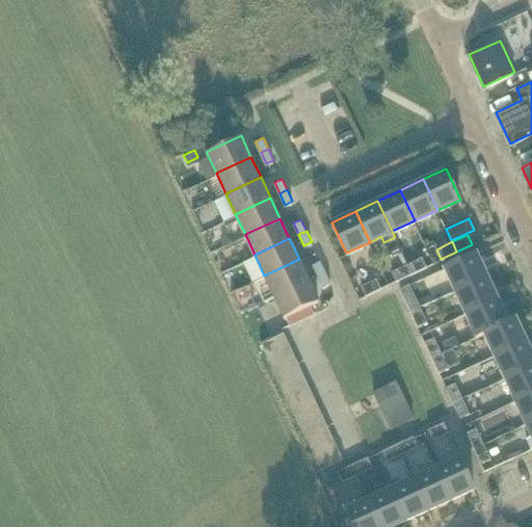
[(456,290),(487,275),(476,252),(445,266),(456,290)]
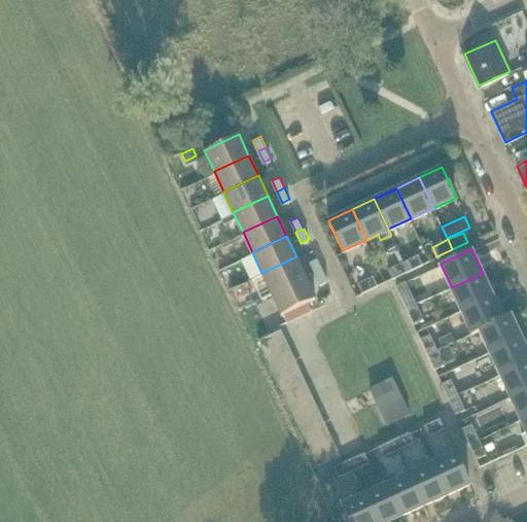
[(408,270),(423,263),(418,253),(403,261),(408,270)]
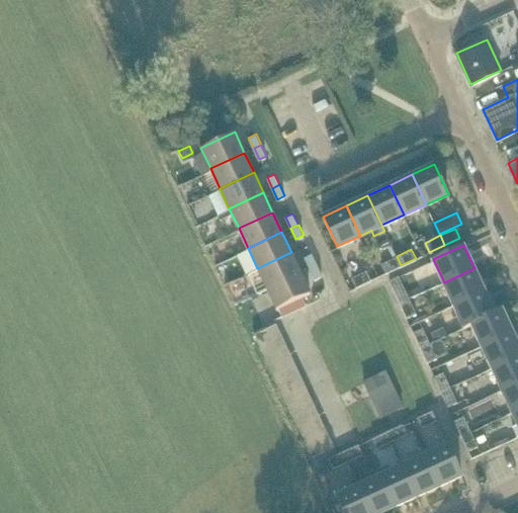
[(266,287),(300,272),(291,252),(257,268),(266,287)]
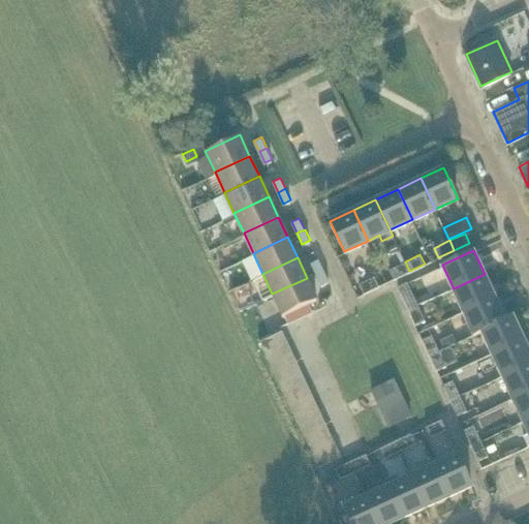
[(316,274),(323,270),(318,258),(311,262),(316,274)]
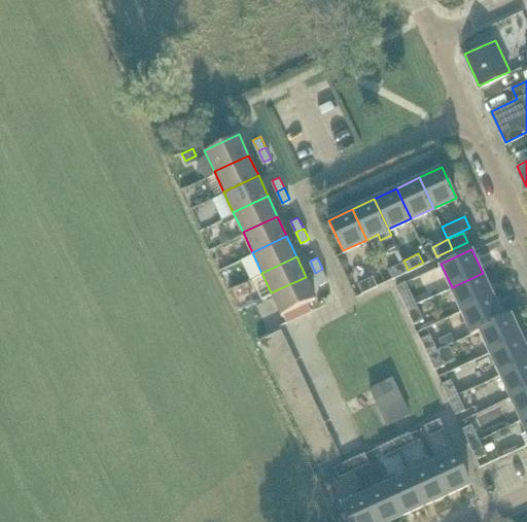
[(392,277),(408,270),(403,261),(387,268),(392,277)]
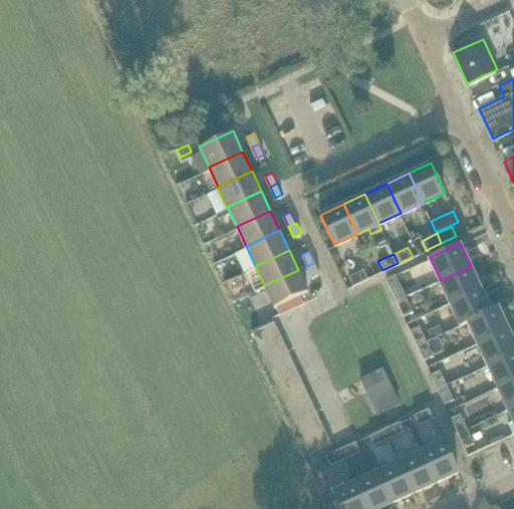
[(312,276),(319,273),(314,262),(307,266),(312,276)]
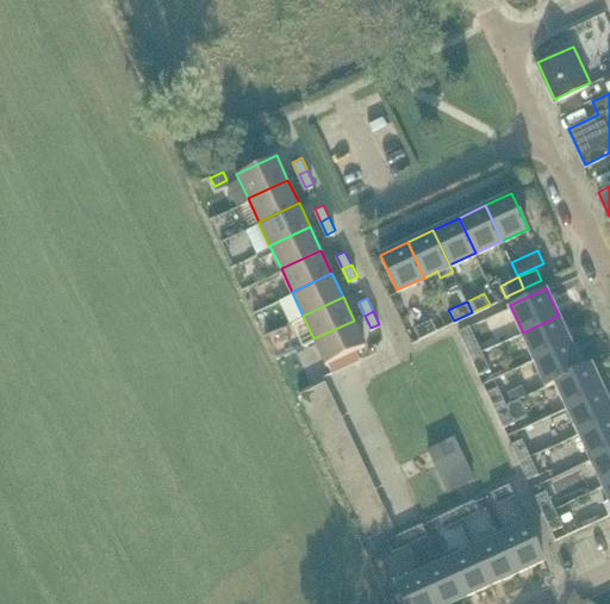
[(535,359),(571,342),(559,316),(523,332),(535,359)]
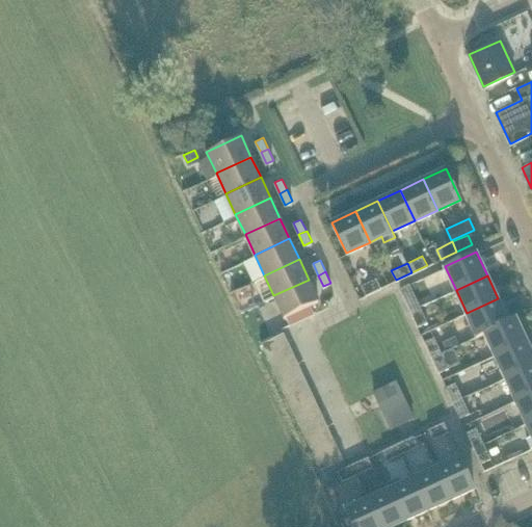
[(366,294),(380,287),(376,278),(361,285),(366,294)]
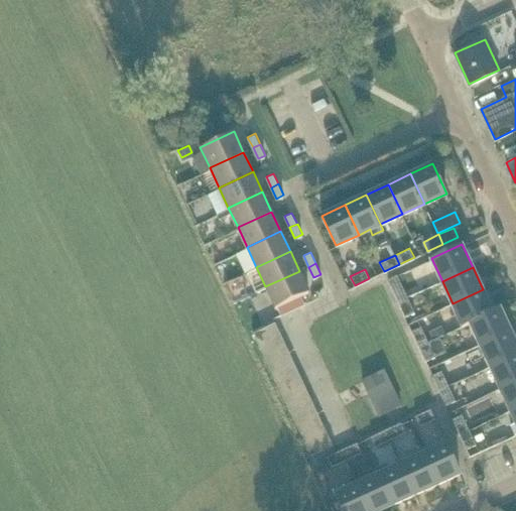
[(299,271),(265,286),(275,307),(308,291),(299,271)]
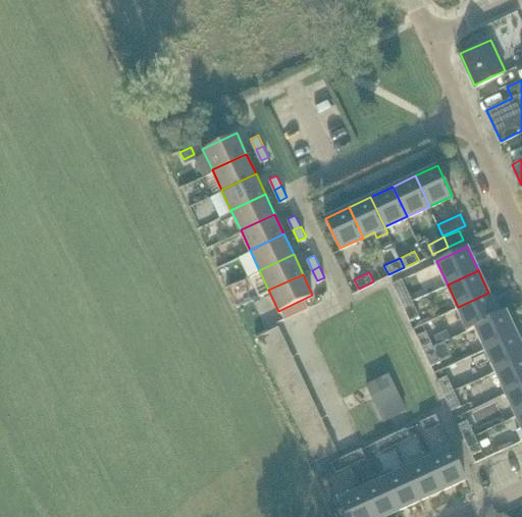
[(403,305),(412,301),(402,277),(392,281),(403,305)]
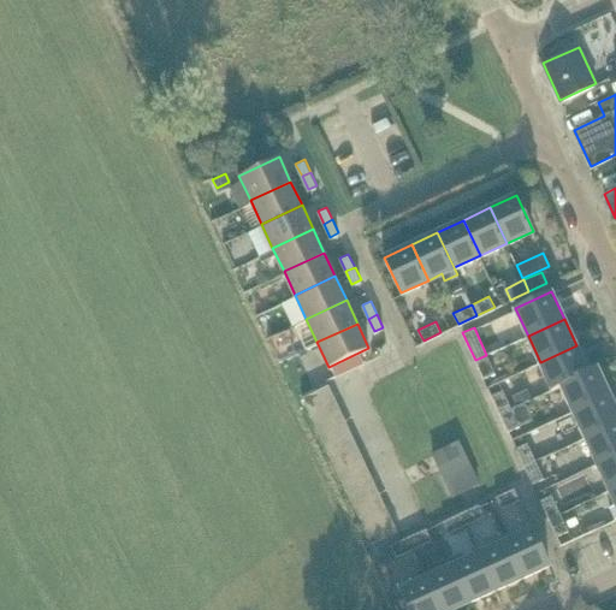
[(561,384),(588,371),(576,345),(540,362),(552,389),(562,385),(561,384)]
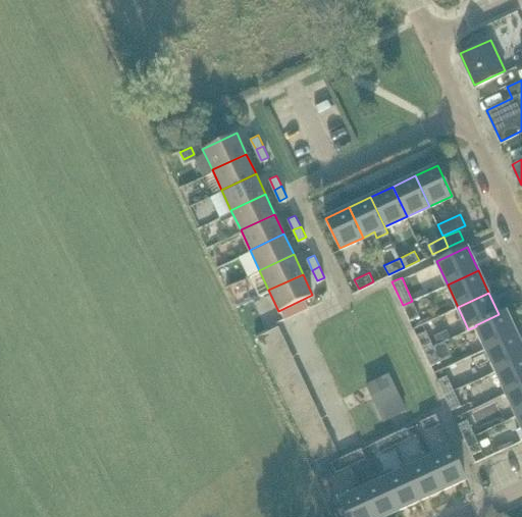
[(410,319),(419,315),(412,301),(403,305),(410,319)]
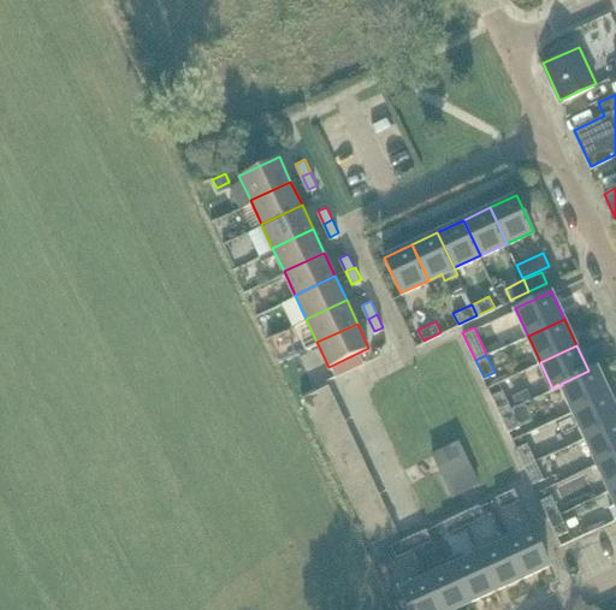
[(574,410),(609,394),(597,367),(588,371),(561,384),(562,385),(574,410)]
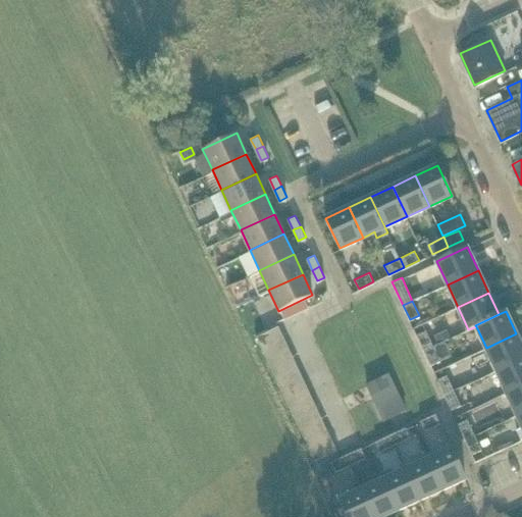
[(260,348),(283,337),(278,326),(255,338),(260,348)]
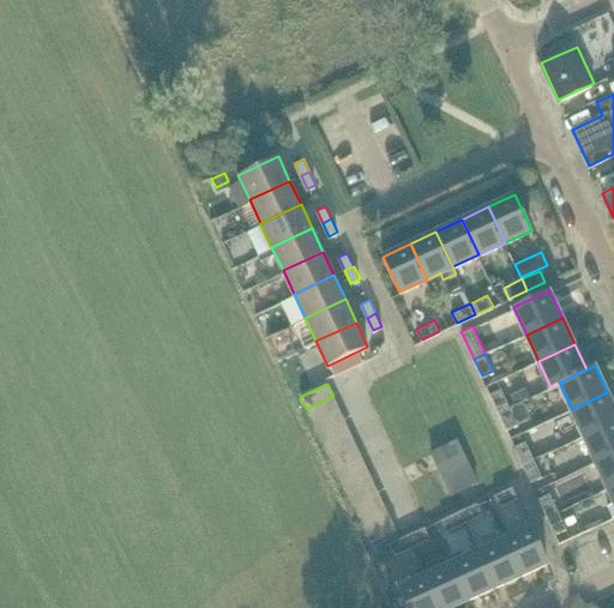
[(498,411),(510,407),(500,389),(489,393),(498,411)]
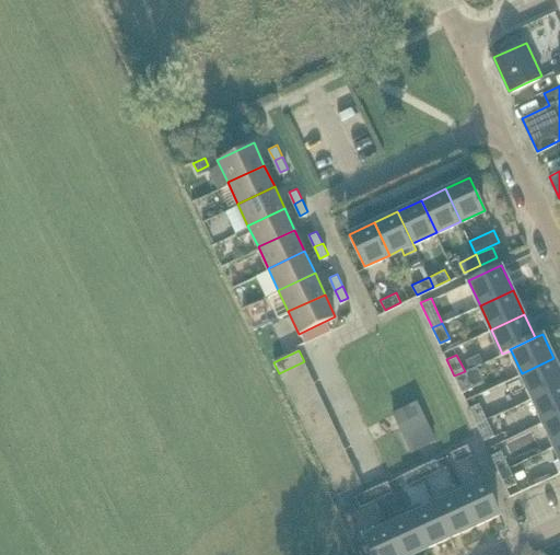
[(482,362),(478,355),(466,360),(470,368),(482,362)]
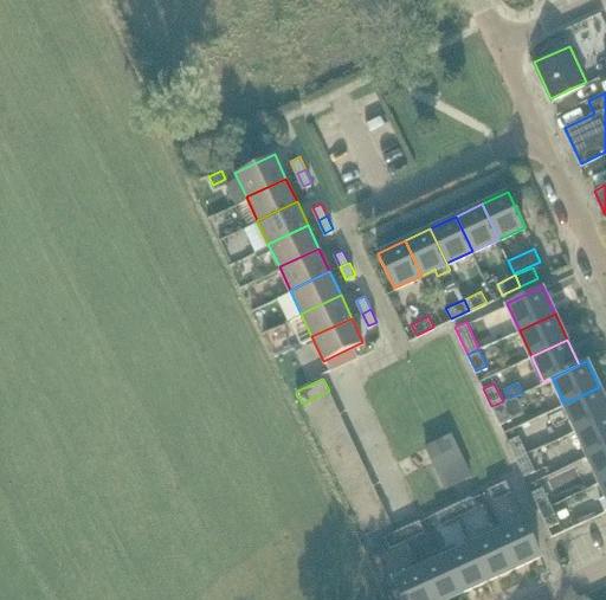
[(577,430),(605,415),(605,401),(599,387),(565,404),(577,430)]
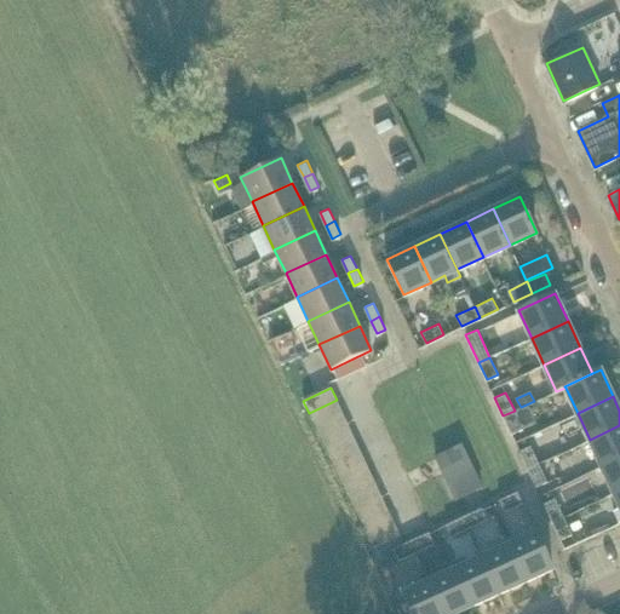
[(315,425),(342,412),(337,400),(309,413),(315,425)]
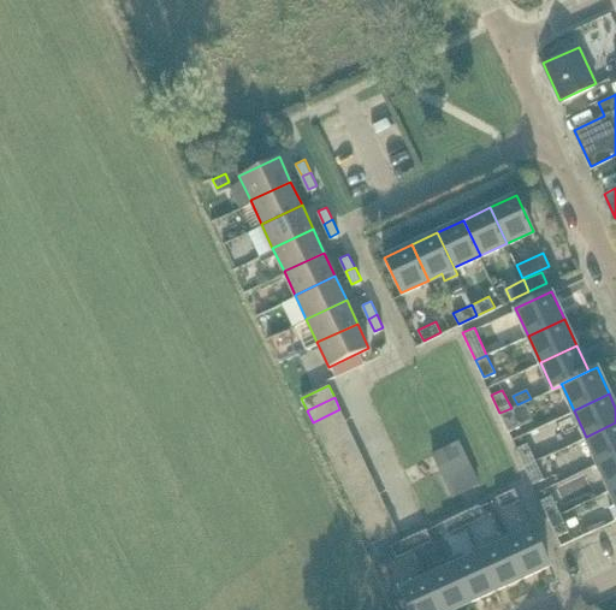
[(508,430),(519,425),(511,408),(499,413),(508,430)]
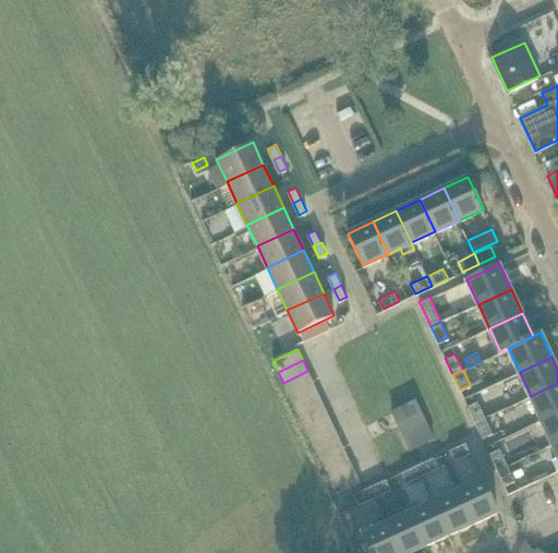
[(288,394),(313,383),(307,371),(283,383),(288,394)]
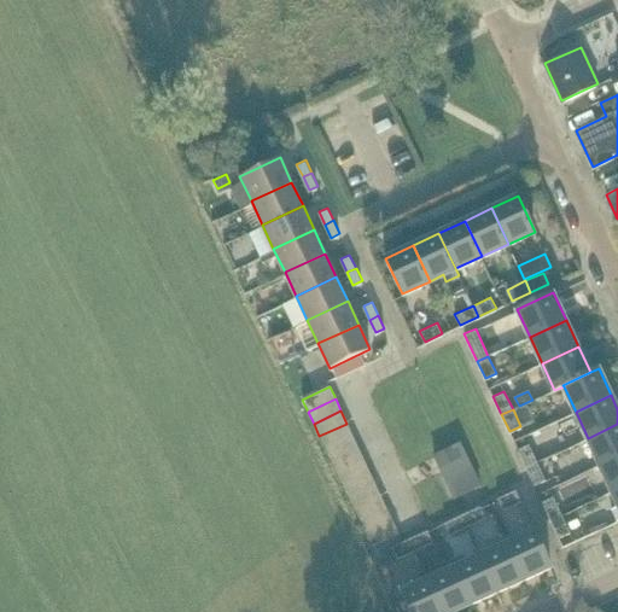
[(325,448),(353,436),(347,424),(319,436),(325,448)]
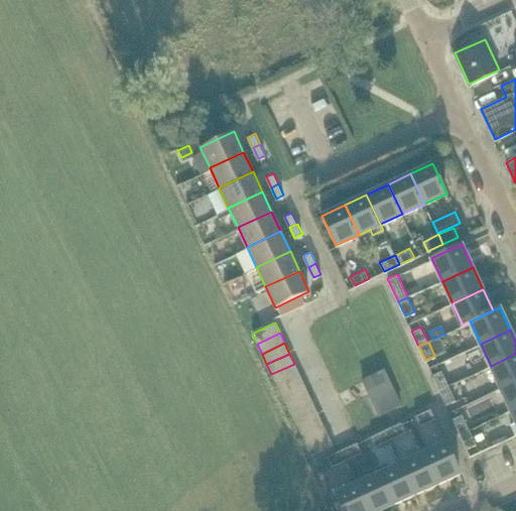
[(501,388),(515,380),(515,354),(491,366),(501,388)]
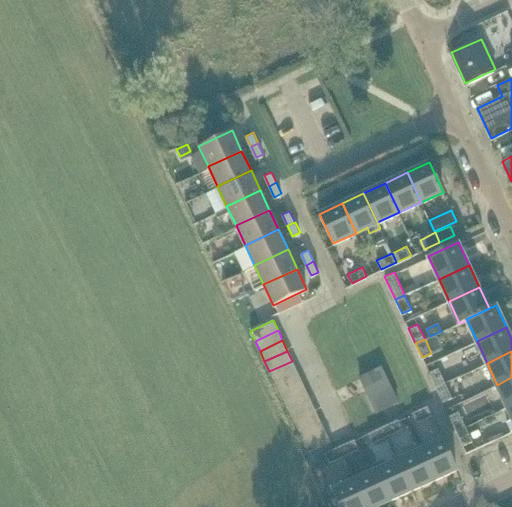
[(274,382),(297,371),(292,361),(269,371),(274,382)]
